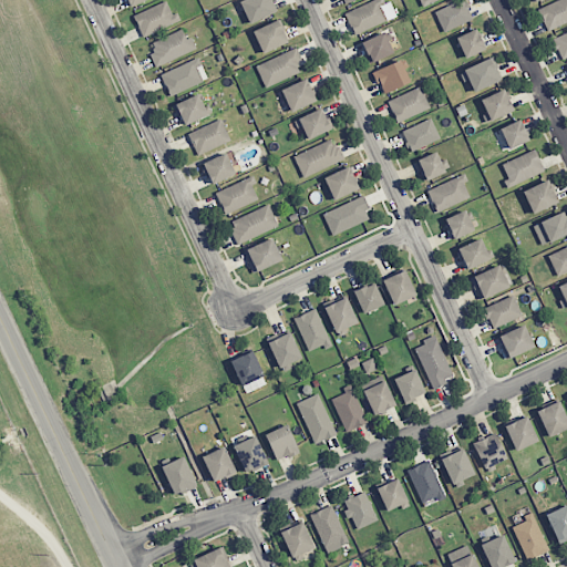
[(143,38),(177,22),(167,0),(133,16),(143,38)]
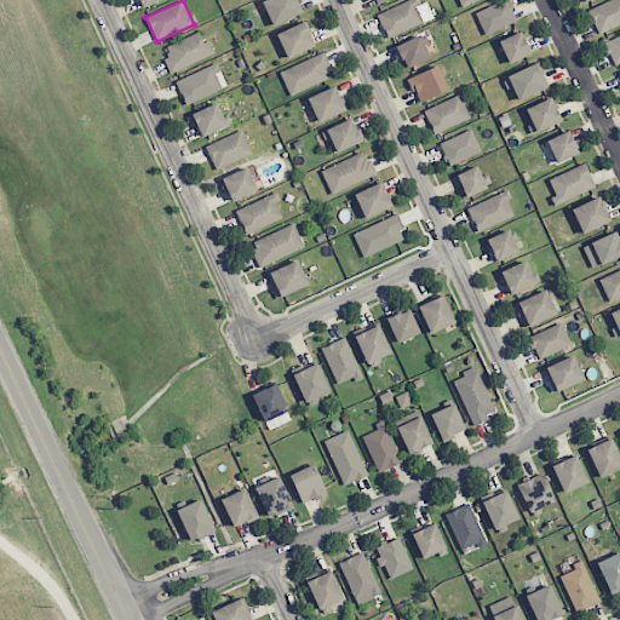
[(298,0),(264,0),(262,1),(273,26),(304,12),(298,0)]
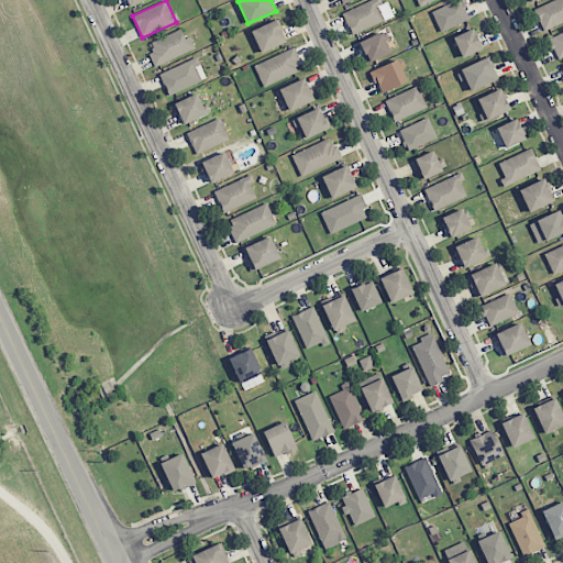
[(352,35),(385,21),(378,7),(383,4),(379,0),(371,0),(342,12),(352,35)]
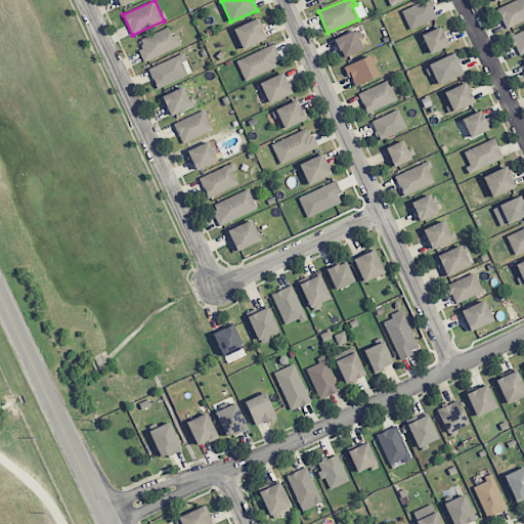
[(437,17),(428,0),(424,0),(401,10),(410,30),(437,17)]
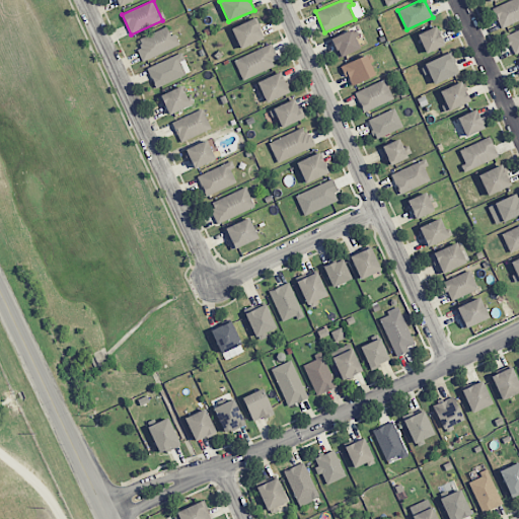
[(518,20),(518,0),(510,0),(492,8),(501,28),(518,20)]
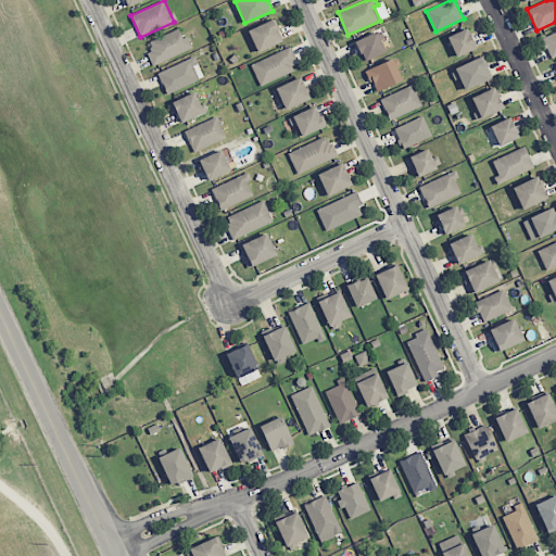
[(248,29),(257,52),(283,41),(274,20),(248,29)]
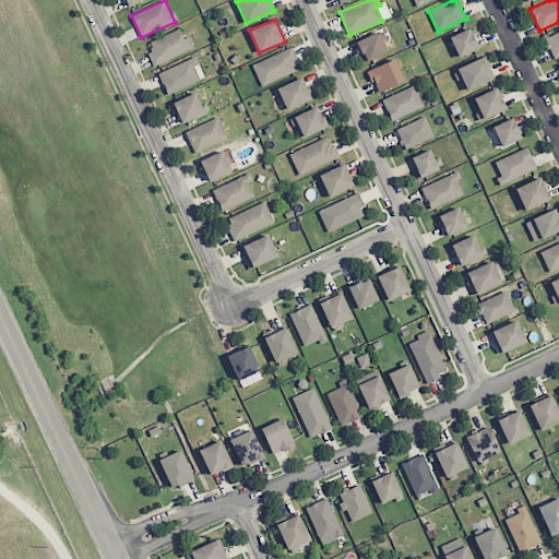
[(154,66),(193,49),(188,36),(183,38),(180,28),(145,44),(154,66)]
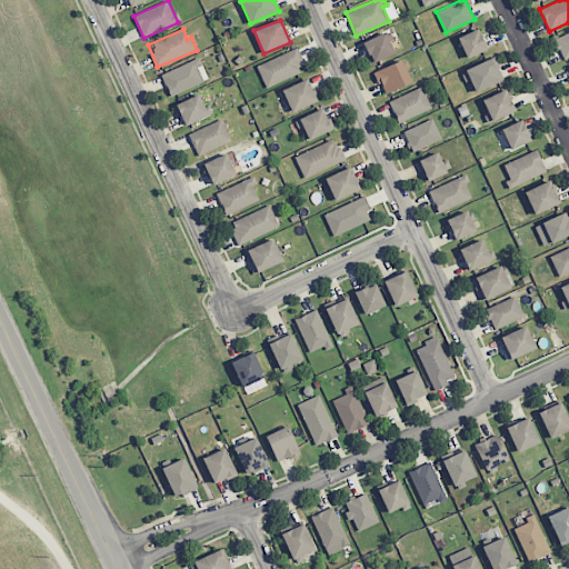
[(467,59),(487,49),(478,29),(457,38),(467,59)]
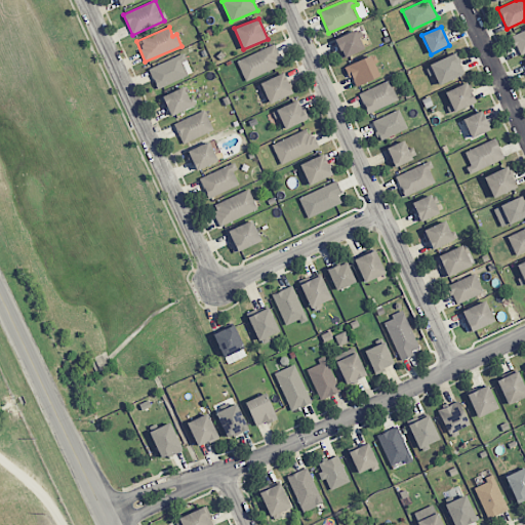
[(364,49),(356,30),(334,39),(341,58),(364,49)]
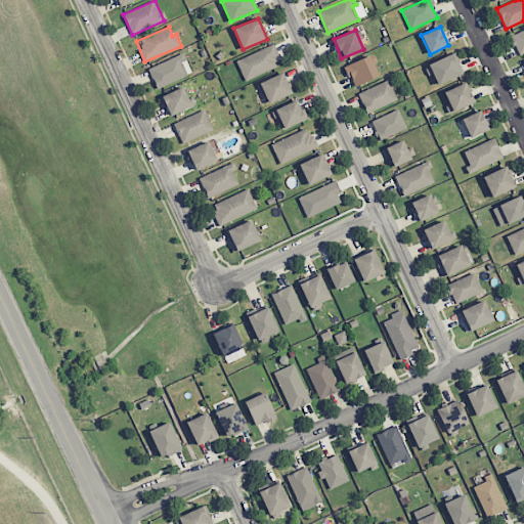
[(518,54),(523,52),(523,30),(511,36),(518,54)]
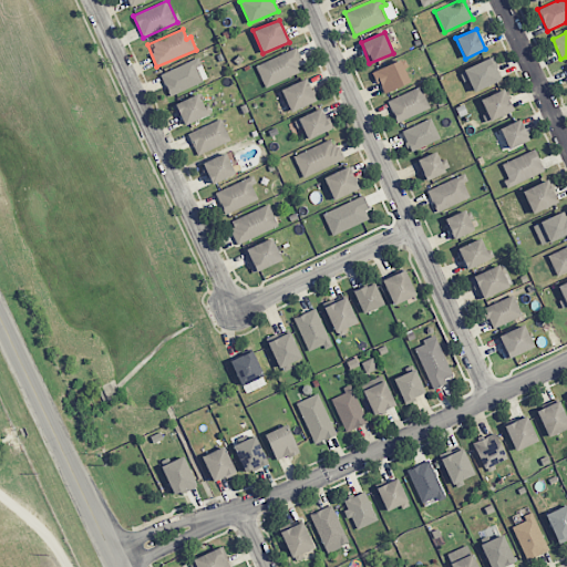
[(265,88),(300,72),(297,63),(302,61),(297,48),(256,65),(265,88)]
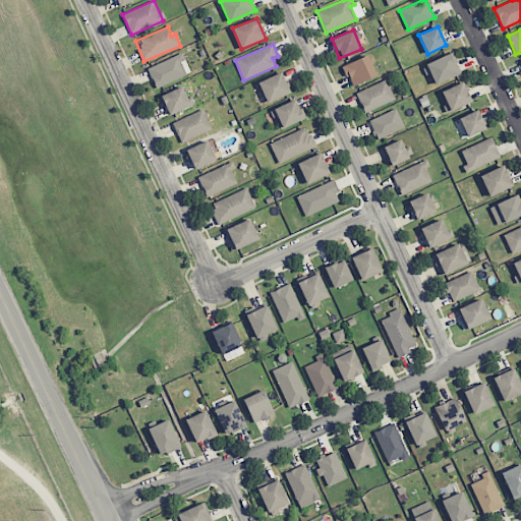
[(426,63),(436,84),(461,73),(452,52),(426,63)]
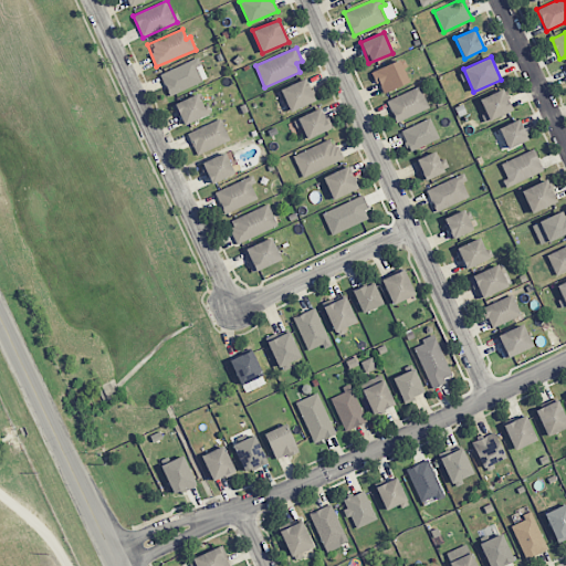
[(201,65),(198,58),(159,75),(169,96),(203,81),(197,67),(201,65)]
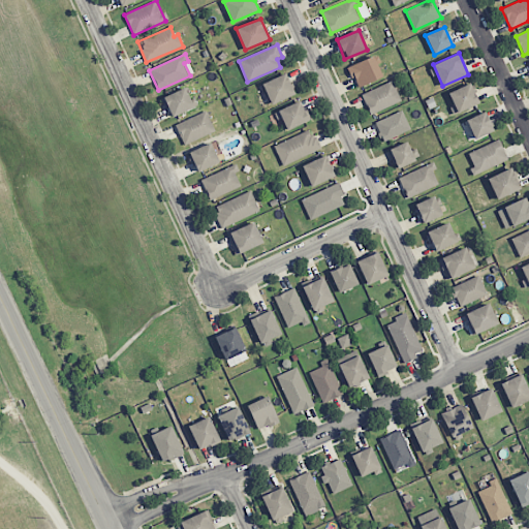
[(347,66),(356,88),(382,76),(374,56),(347,66)]
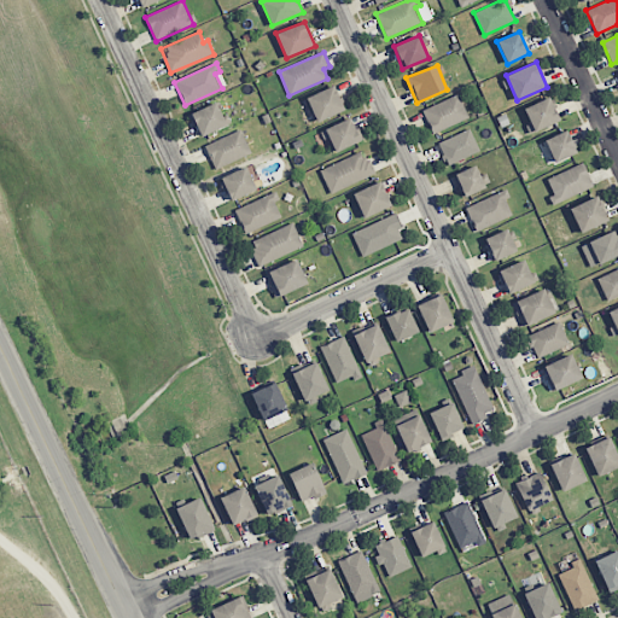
[(316,122),(344,111),(334,86),(305,97),(316,122)]
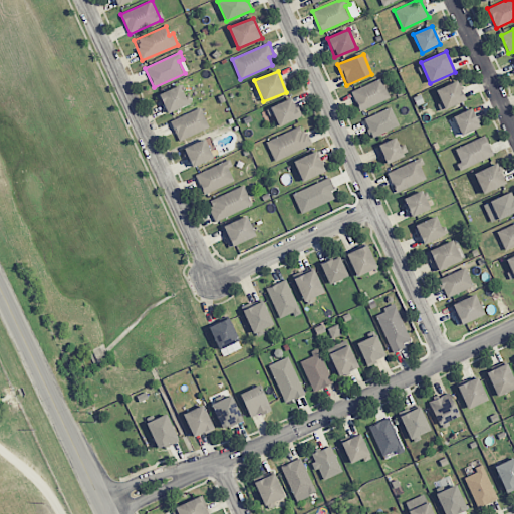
[(359,111),(391,97),(381,78),(351,91),(359,111)]
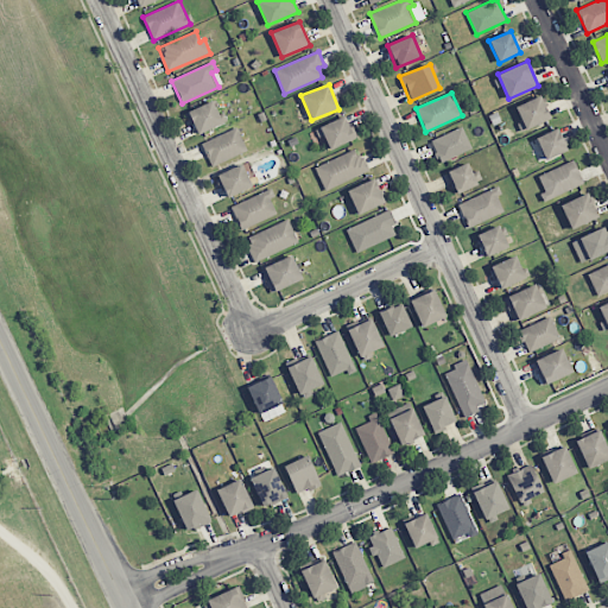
[(515,106),(526,130),(550,119),(540,95),(515,106)]
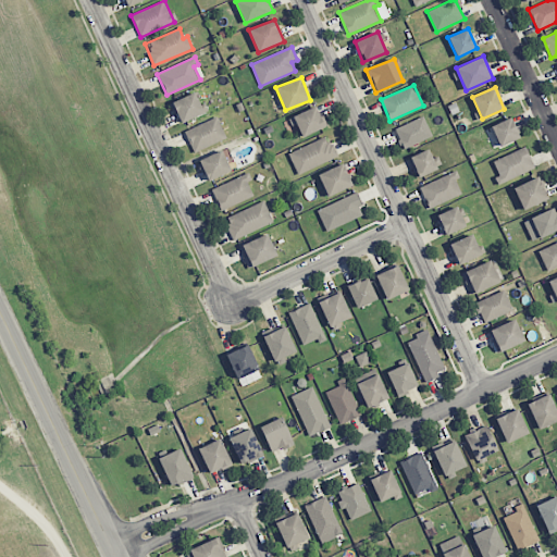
[(181,124),(205,112),(195,91),(171,103),(181,124)]
